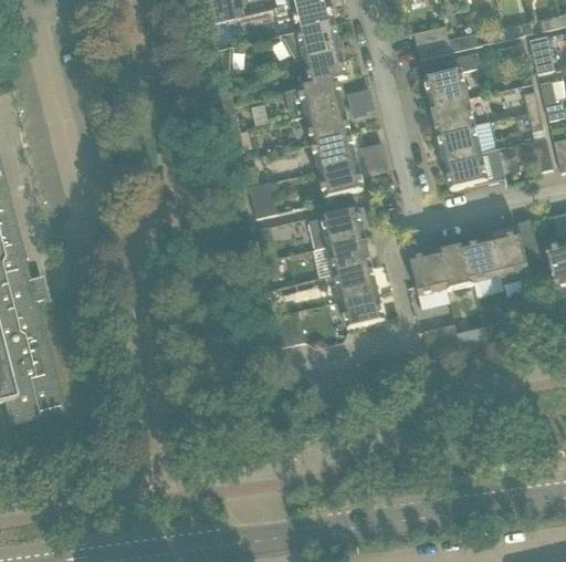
[(202,0),(209,23),(221,20),(217,0),(202,0)]
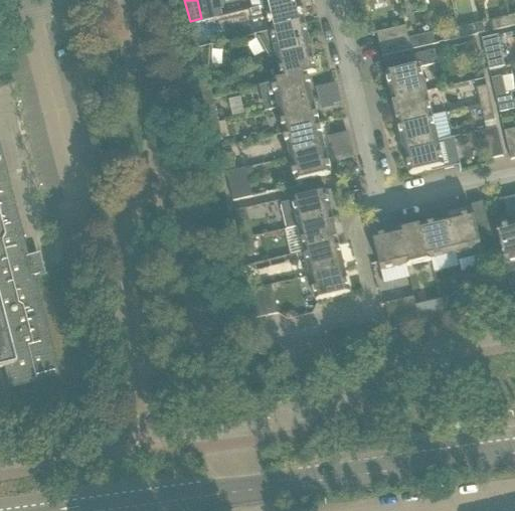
[(197,0),(201,18),(213,15),(209,0),(197,0)]
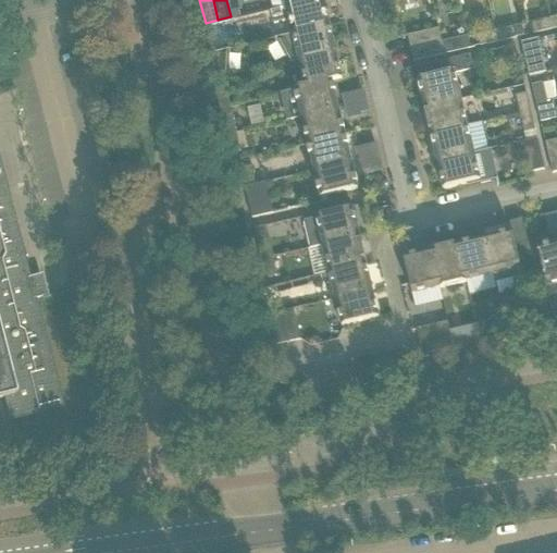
[(288,16),(292,31),(329,22),(322,0),(299,0),(285,3),(271,8),(273,20),(288,16)]
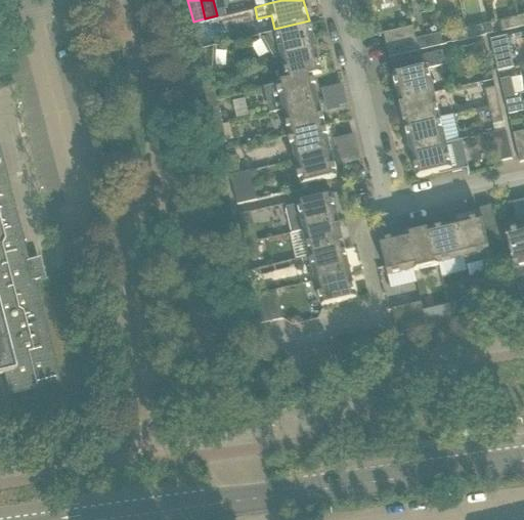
[(519,24),(516,13),(497,18),(500,29),(519,24)]
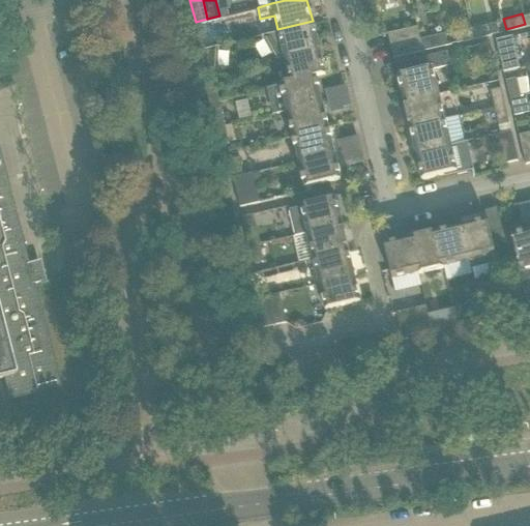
[(277,29),(261,32),(271,51),(274,51),(276,56),(284,54),(318,46),(313,21),(277,29)]
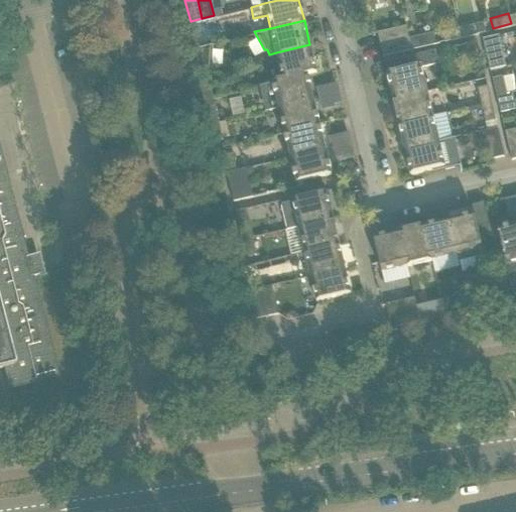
[(475,21),(459,25),(462,35),(477,31),(475,21)]
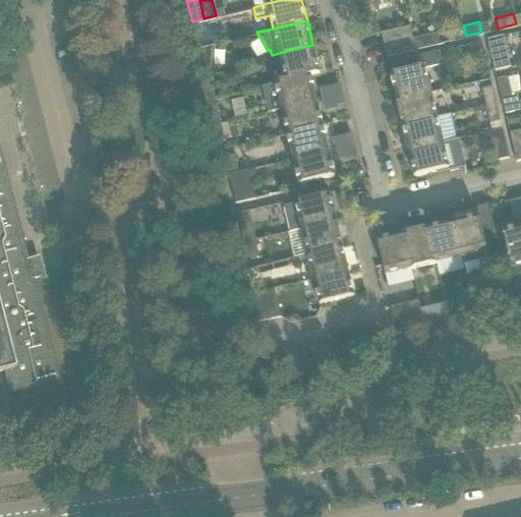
[(381,31),(384,42),(412,36),(409,23),(381,31)]
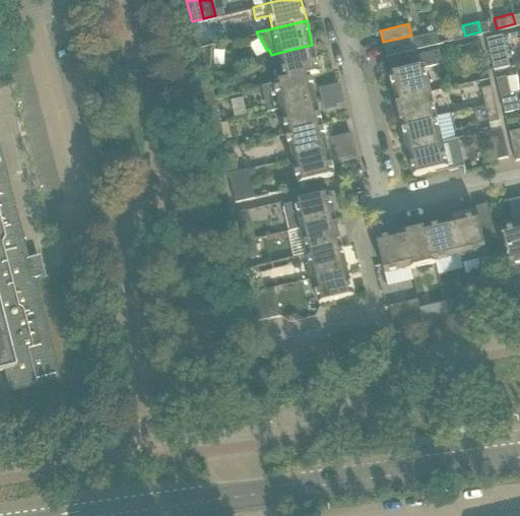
[(465,36),(462,25),(444,30),(446,41),(465,36)]
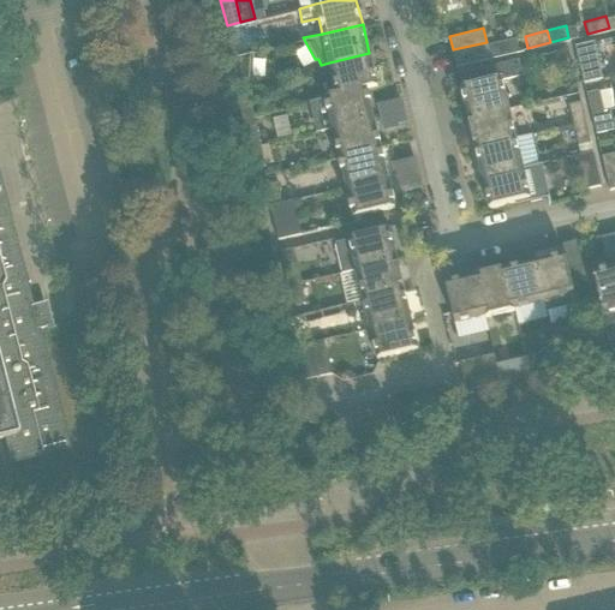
[(593,39),(575,43),(584,81),(603,76),(593,39)]
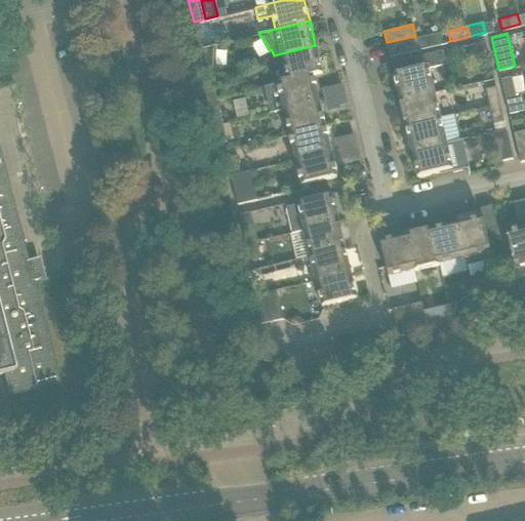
[(415,36),(387,42),(390,54),(418,47),(415,36)]
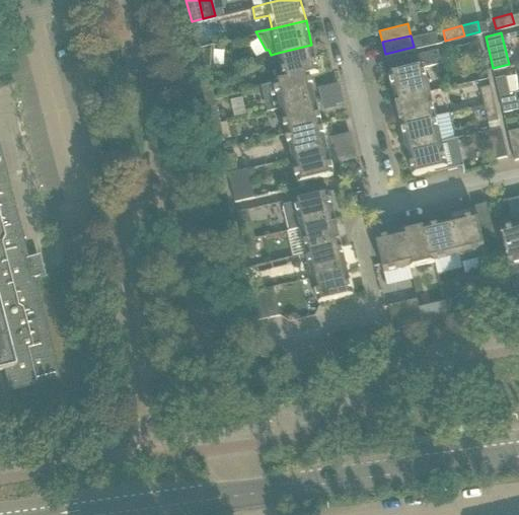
[(214,43),(193,48),(198,72),(207,70),(209,70),(213,69),(214,43)]
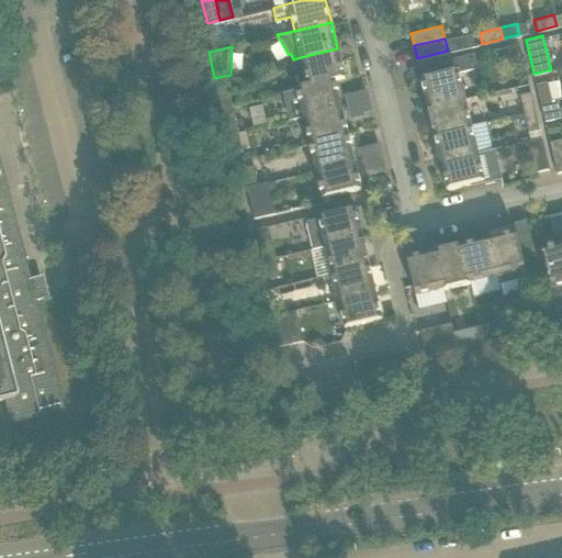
[(296,87),(296,88),(344,76),(337,48),(301,57),(306,84),(296,87)]
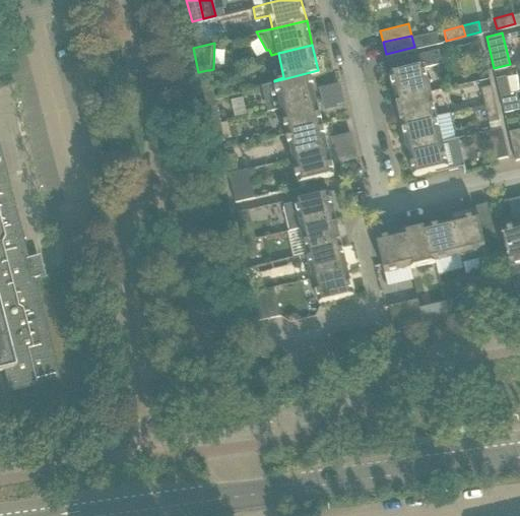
[(389,72),(395,99),(430,89),(424,66),(442,61),(439,48),(398,58),(401,69),(389,72)]
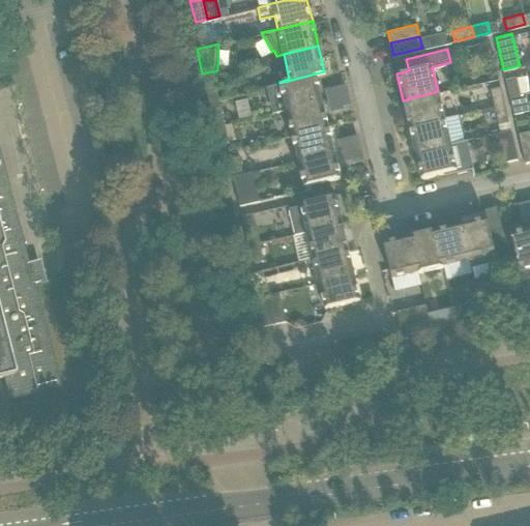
[(211,71),(202,74),(207,91),(216,89),(217,89),(213,71),(211,71)]
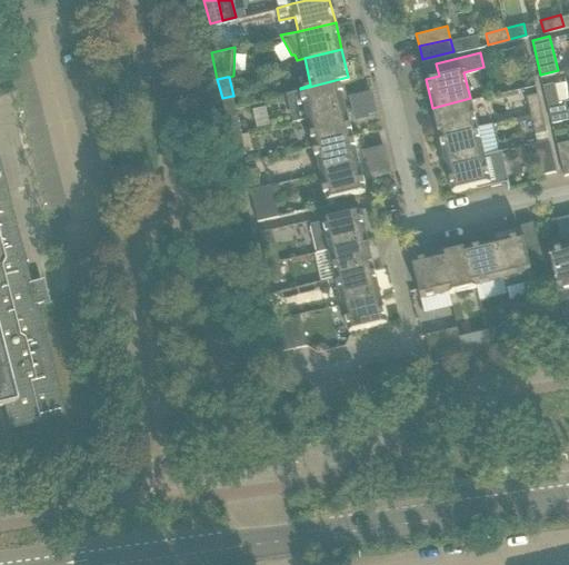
[(288,99),(287,102),(289,110),(291,114),(293,115),(295,119),(307,116),(345,107),(340,88),(338,80),(338,79),(300,89),(288,91),(289,97),(288,99)]
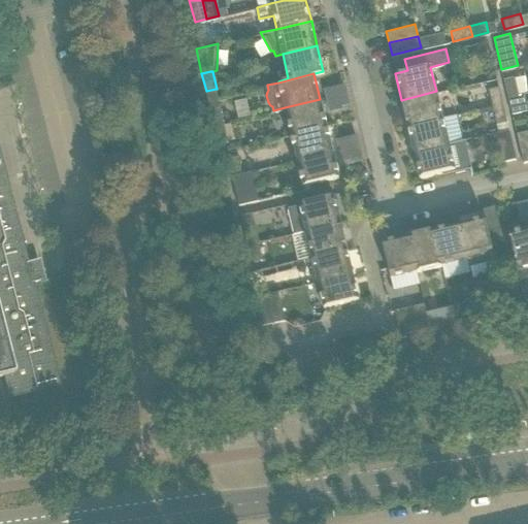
[(502,77),(506,96),(518,93),(514,75),(502,77)]
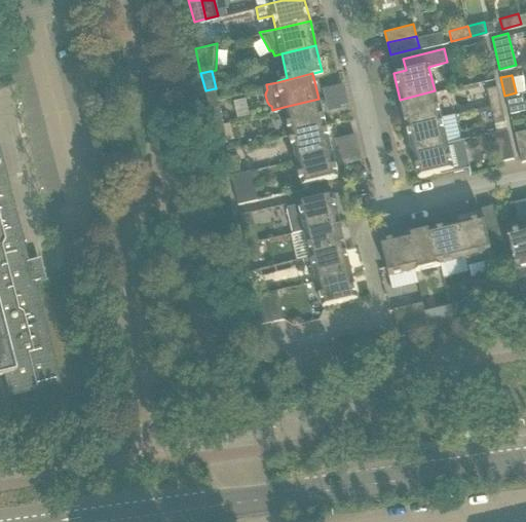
[(323,84),(329,107),(347,102),(341,79),(323,84)]
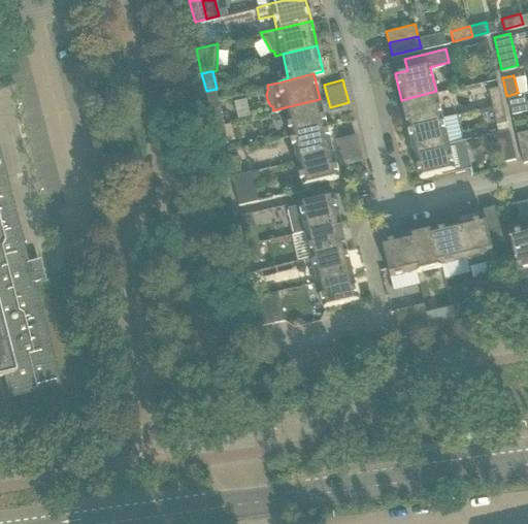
[(486,88),(491,105),(502,102),(497,86),(486,88)]
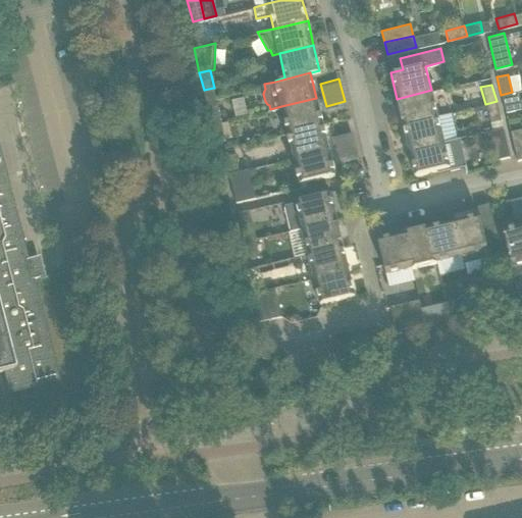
[(397,99),(403,123),(437,115),(431,90),(397,99)]
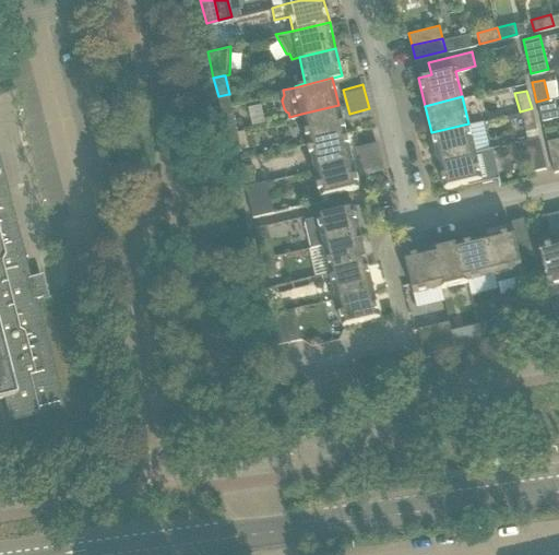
[(548,98),(536,102),(539,119),(552,117),(548,98)]
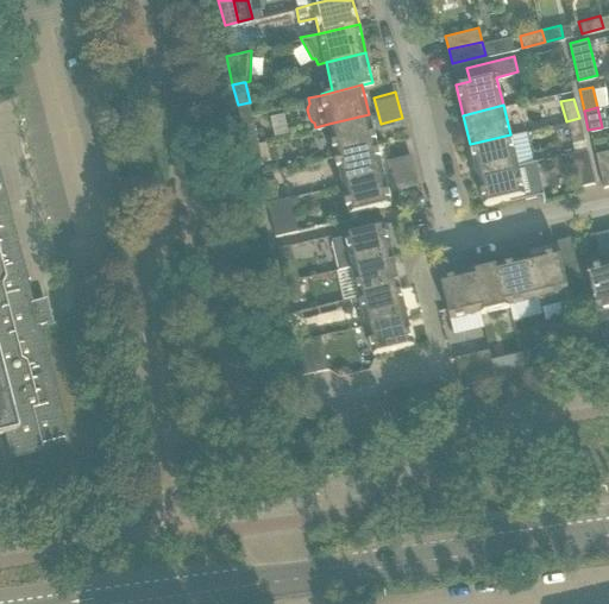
[(328,124),(336,153),(376,144),(369,114),(328,124)]
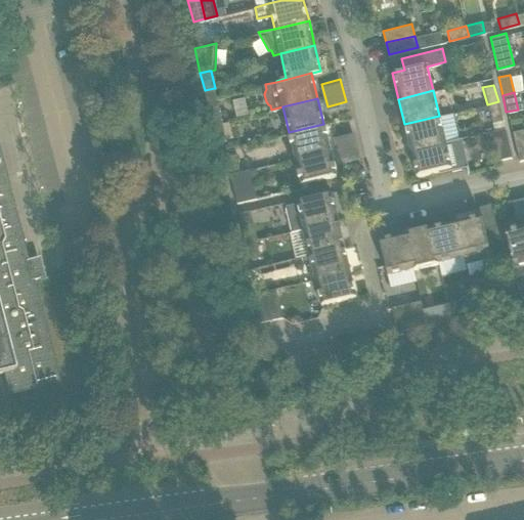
[(498,101),(487,104),(491,122),(503,120),(498,101)]
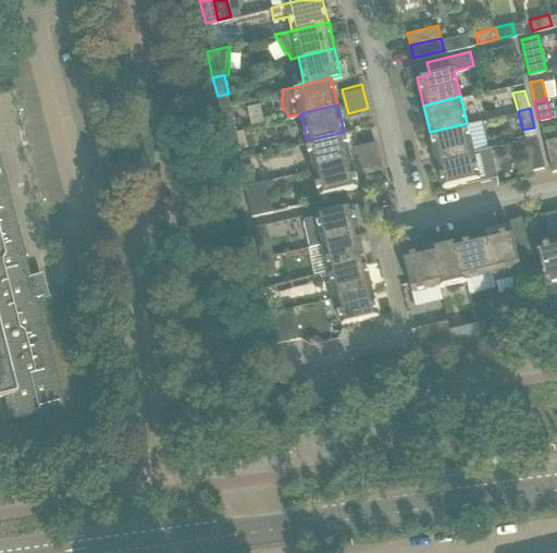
[(220,113),(224,132),(235,130),(231,111),(220,113)]
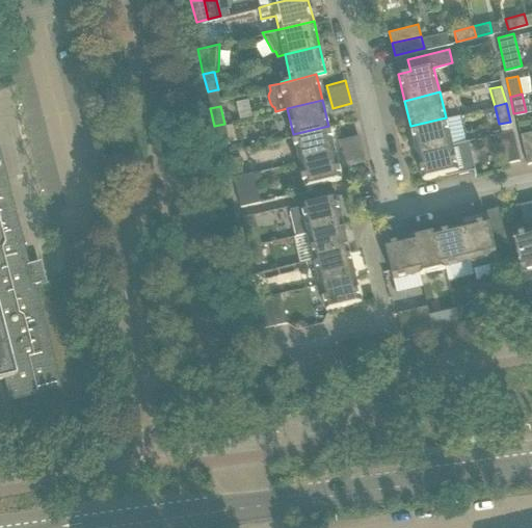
[(428,122),(410,126),(416,152),(466,139),(460,114),(446,117),(428,122)]
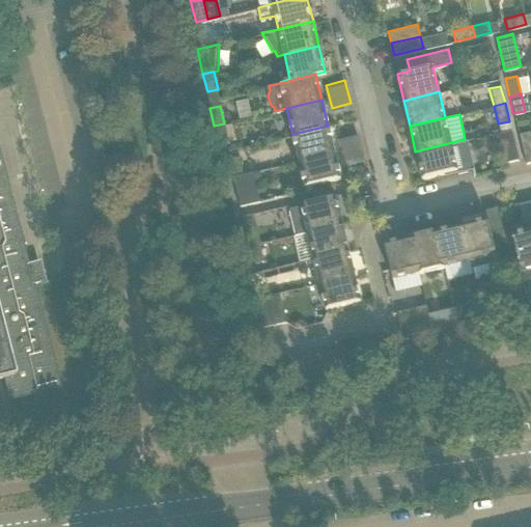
[(224,123),(214,126),(218,143),(228,141),(224,123)]
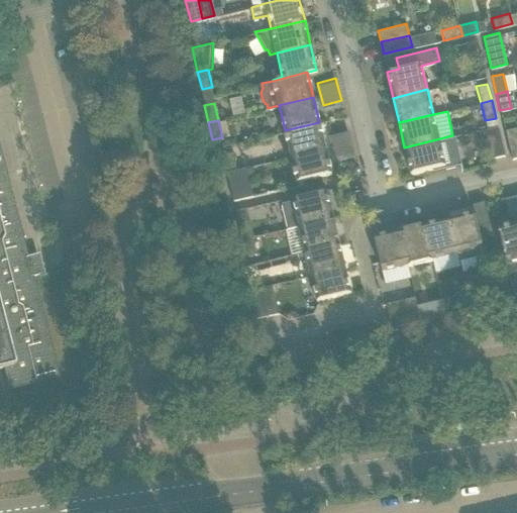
[(285,130),(291,155),(324,146),(319,122),(285,130)]
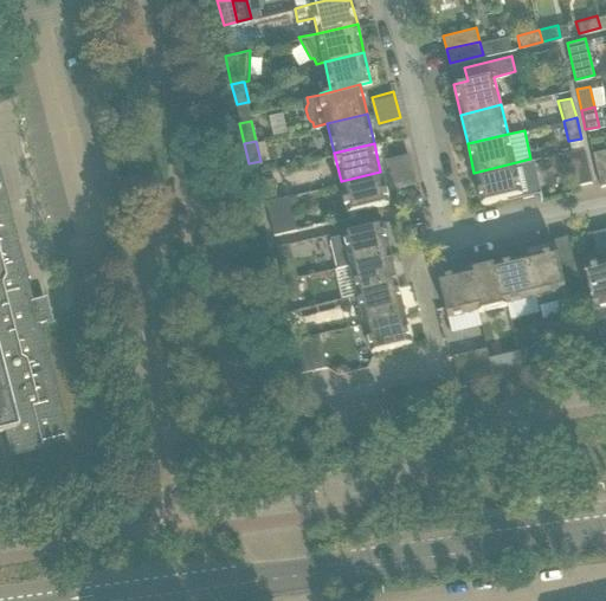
[(569,150),(578,183),(592,181),(584,147),(569,150)]
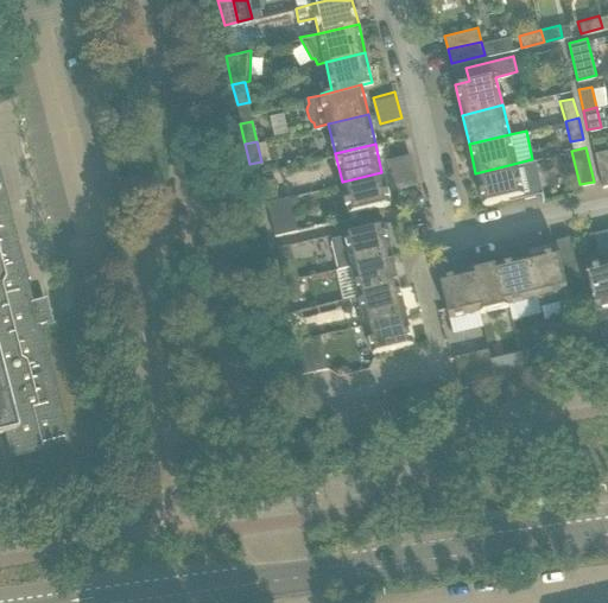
[(607,147),(594,151),(602,185),(607,183),(607,147)]
